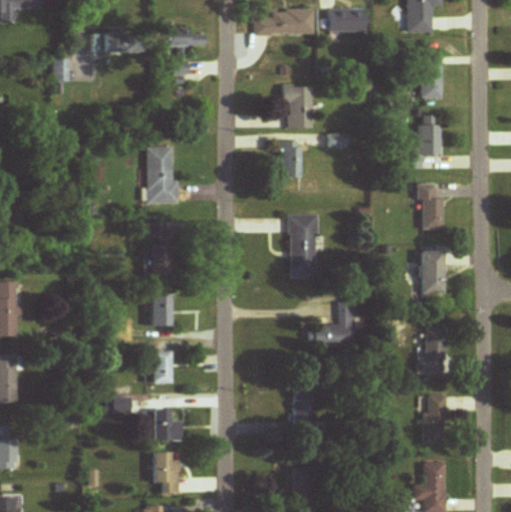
[(0,0),(0,21),(14,22),(14,10),(40,10),(40,0),(0,0)]
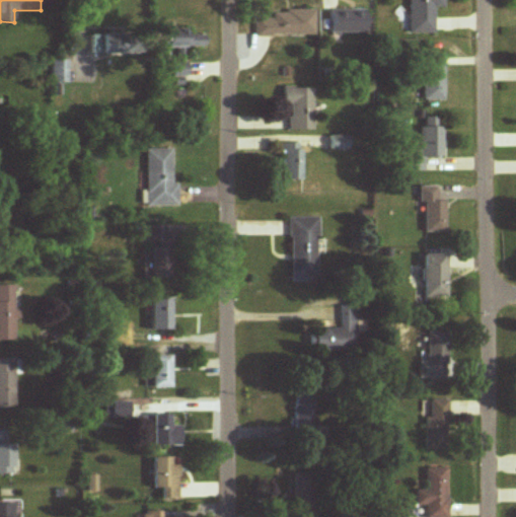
[(437,33),(437,6),(447,6),(446,0),(410,0),(411,32),(437,33)]
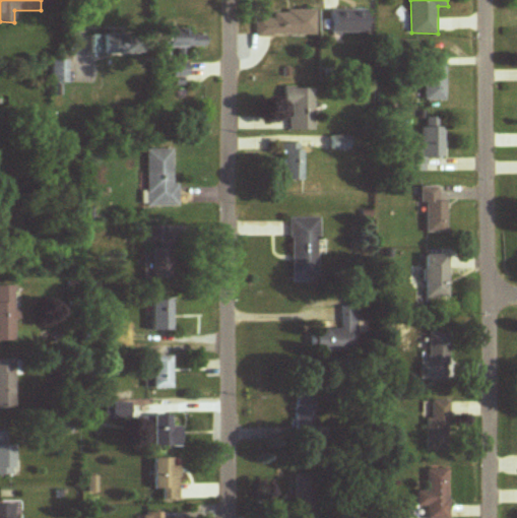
[(317,36),(317,10),(274,10),(274,17),(257,17),(257,36),(317,36)]
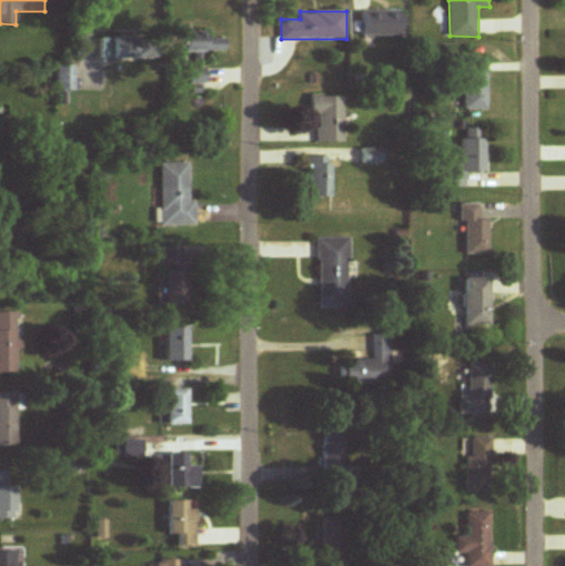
[(364,37),(403,37),(403,11),(364,11),(364,37)]
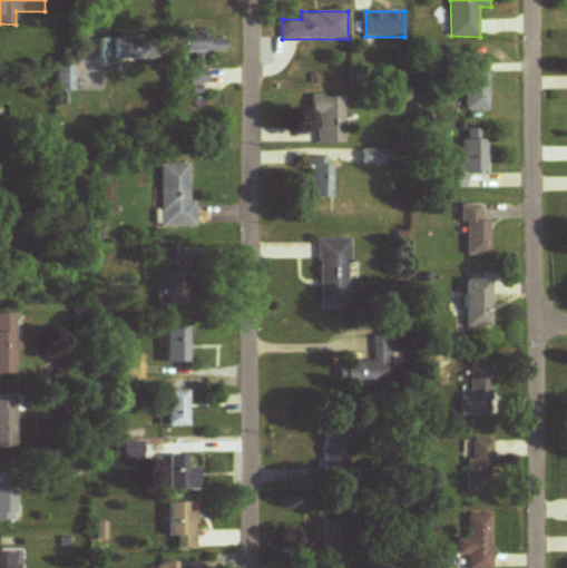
[(226,35),(181,33),(181,52),(193,52),(192,84),(205,84),(205,51),(225,51),(226,35)]
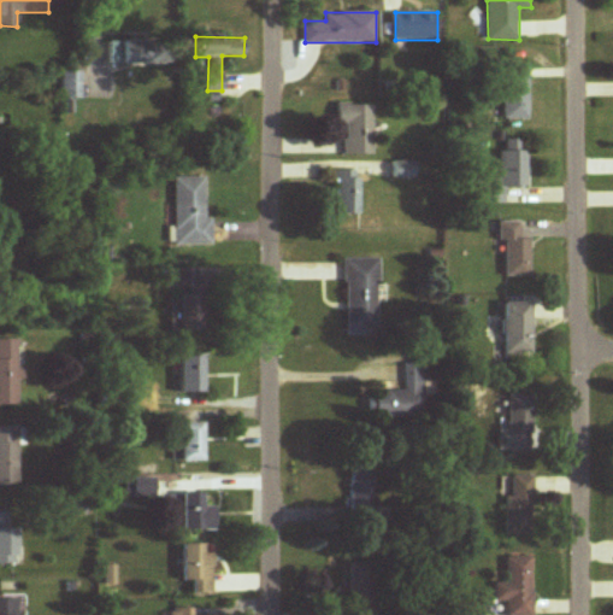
[(110,40),(110,65),(159,65),(159,40),(110,40)]
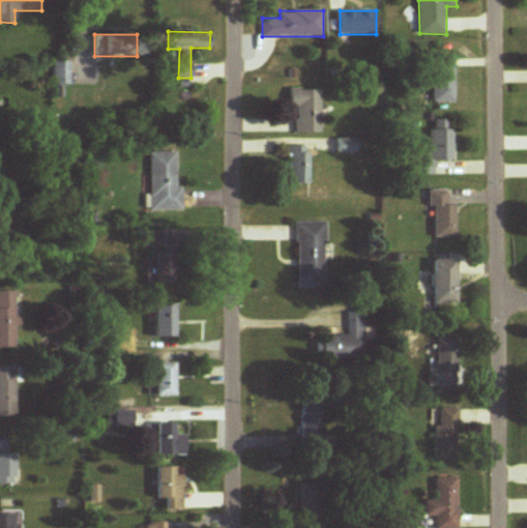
[(434,55),(434,100),(456,100),(456,55),(434,55)]
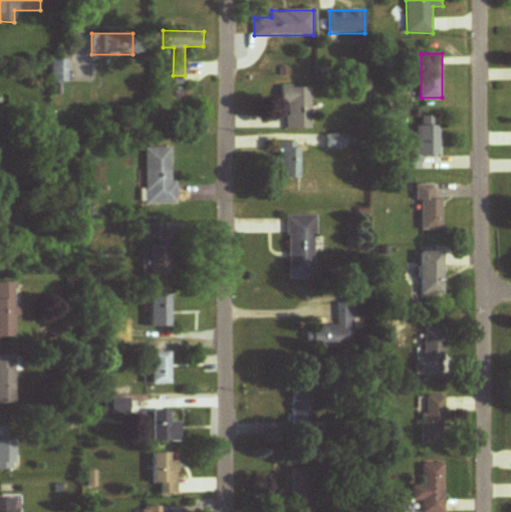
[(53,80),(66,80),(66,60),(53,60),(53,80)]
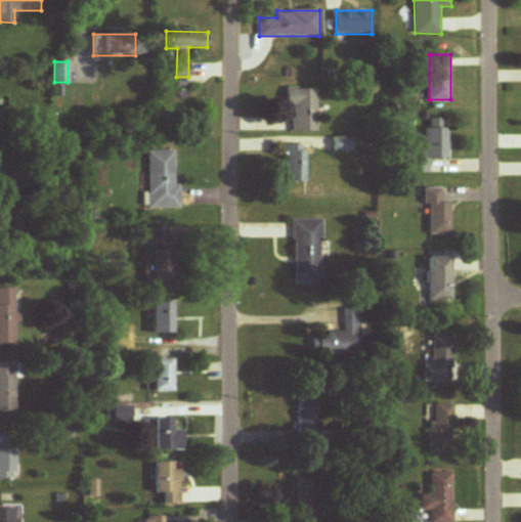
[(318,131),(318,87),(290,87),(290,131),(318,131)]
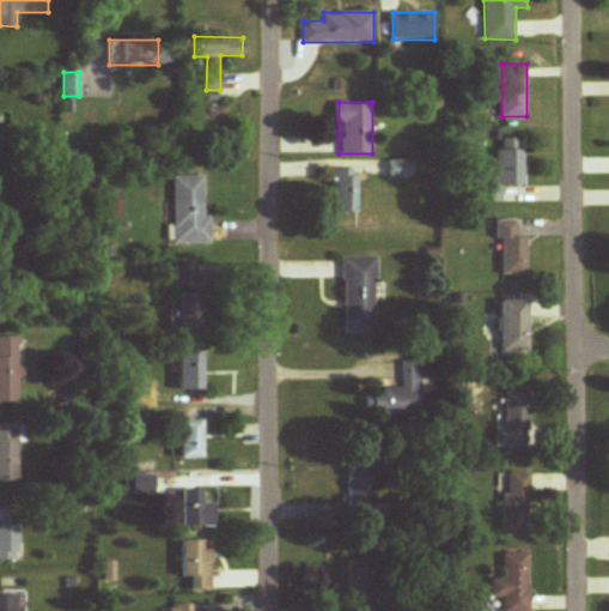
[(525,147),(521,147),(521,137),(500,137),(500,167),(493,167),(493,183),(476,183),(476,201),(504,201),(504,185),(525,183),(525,147)]
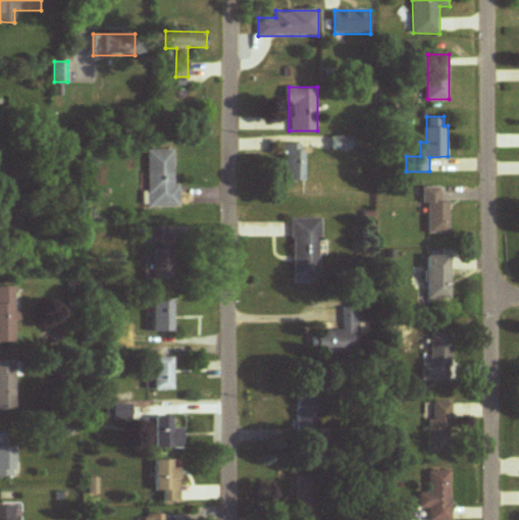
[(287,180),(307,179),(307,143),(286,143),(287,180)]
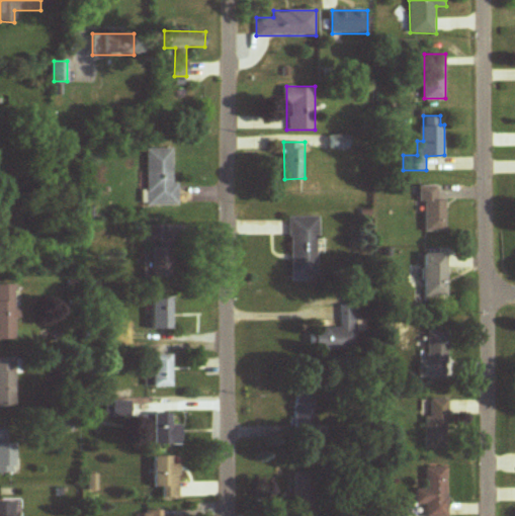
[(148,205),(180,204),(180,181),(175,181),(175,147),(147,148),(148,205)]
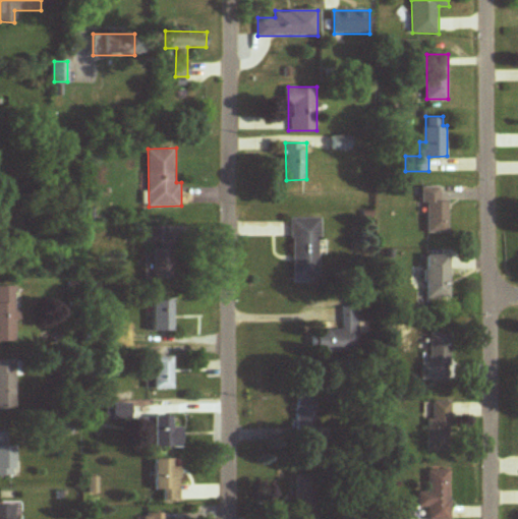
[(450,199),(443,199),(443,186),(425,186),(425,232),(450,232),(450,199)]
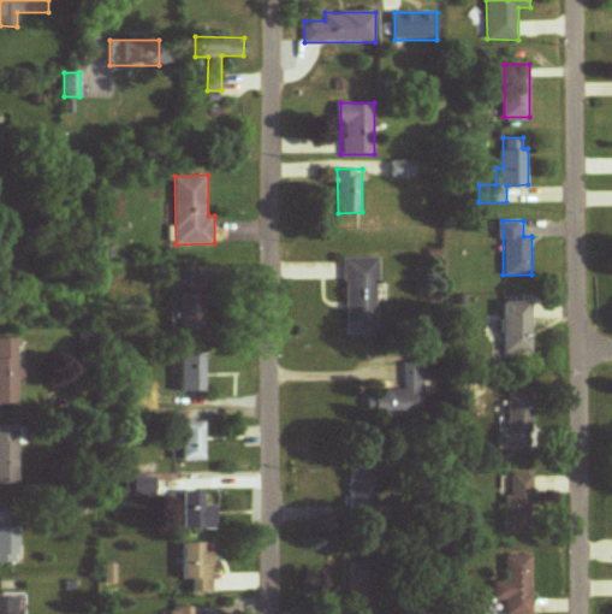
[(381,329),(381,255),(348,255),(348,329),(381,329)]
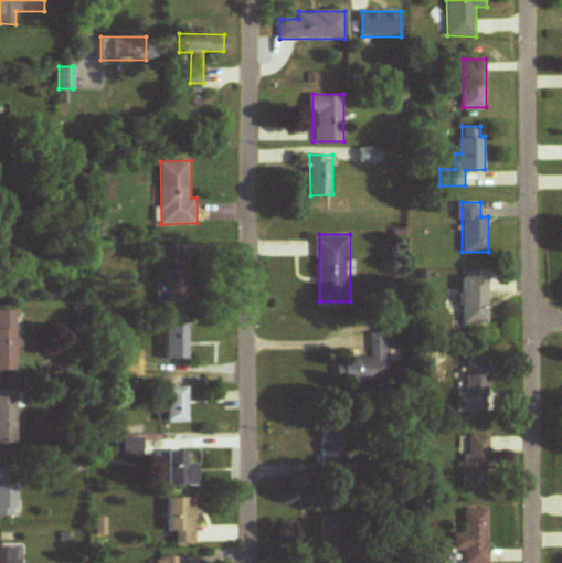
[(168,268),(168,304),(191,304),(191,268),(168,268)]
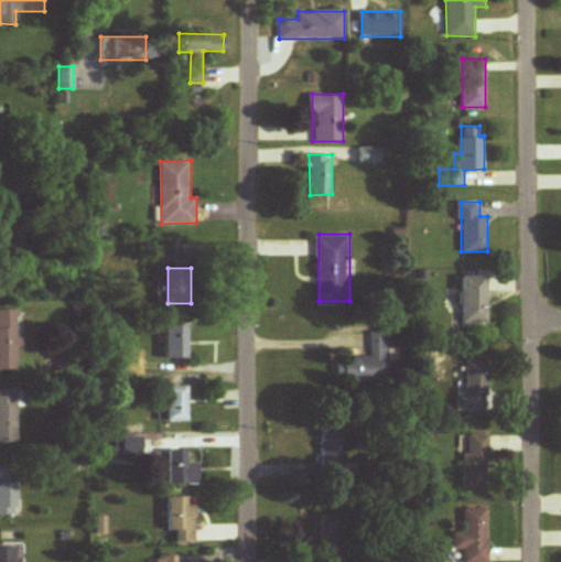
[(462,274),(462,323),(487,323),(487,274),(462,274)]
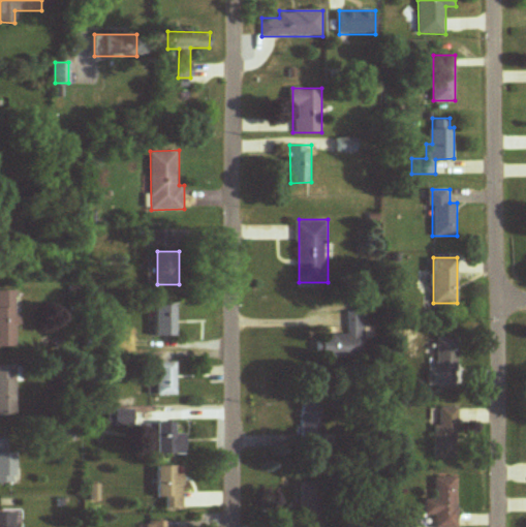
[(0,346),(18,347),(18,289),(0,289),(0,346)]
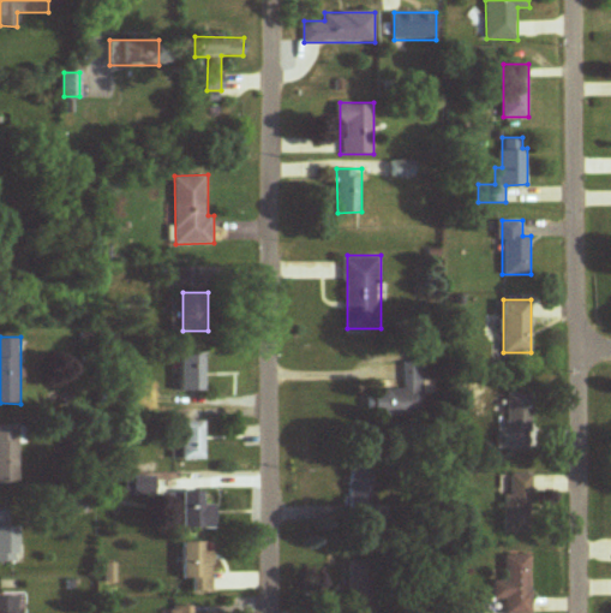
[(183,353),(183,391),(207,391),(207,353),(183,353)]
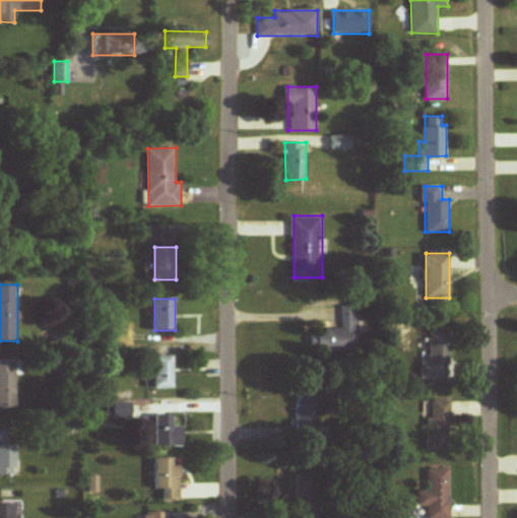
[(343,327),(316,327),(316,351),(358,351),(358,309),(343,309),(343,327)]
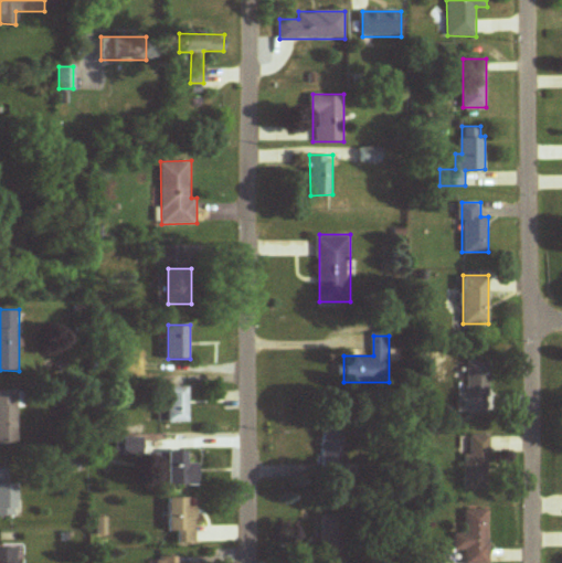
[(489,413),(489,359),(467,359),(467,393),(457,393),(457,413),(489,413)]
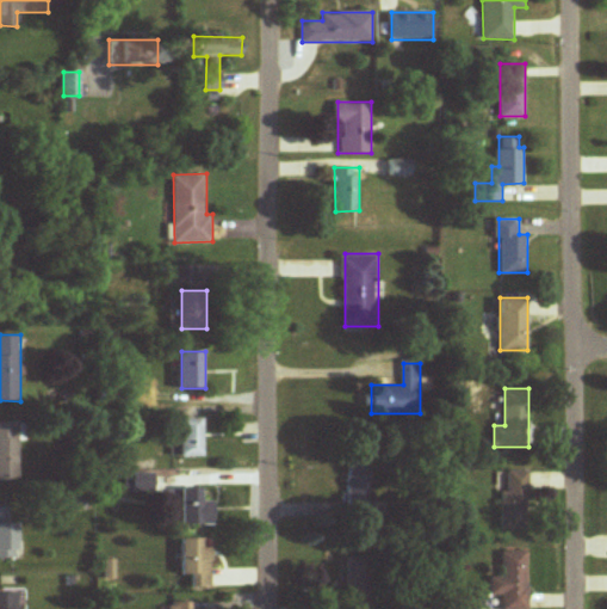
[(205,417),(183,417),(183,456),(205,456),(205,417)]
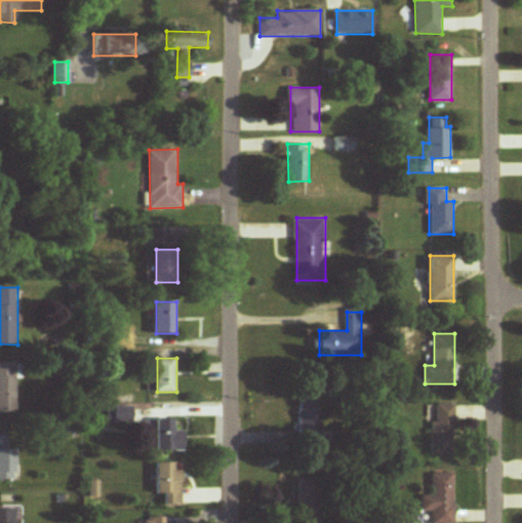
[(17,362),(0,362),(0,410),(17,411),(17,362)]
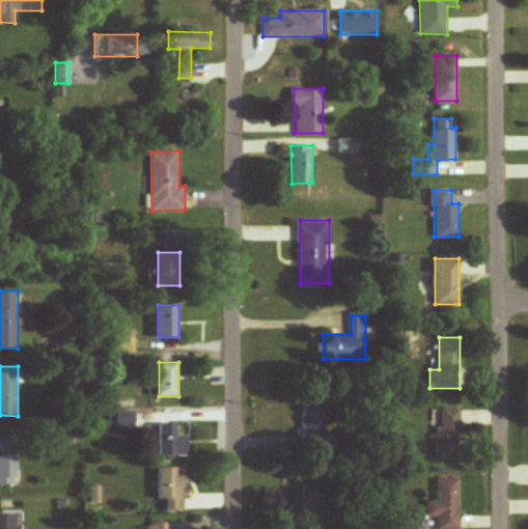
[(304,401),(304,443),(325,443),(325,401),(304,401)]
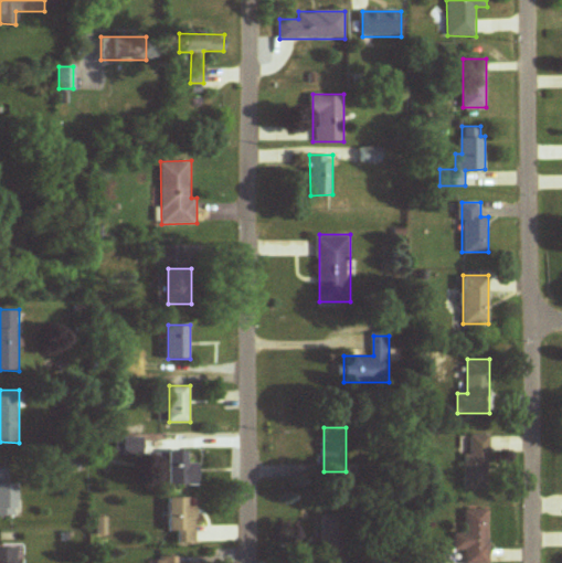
[(489,435),(467,435),(467,486),(489,486),(489,435)]
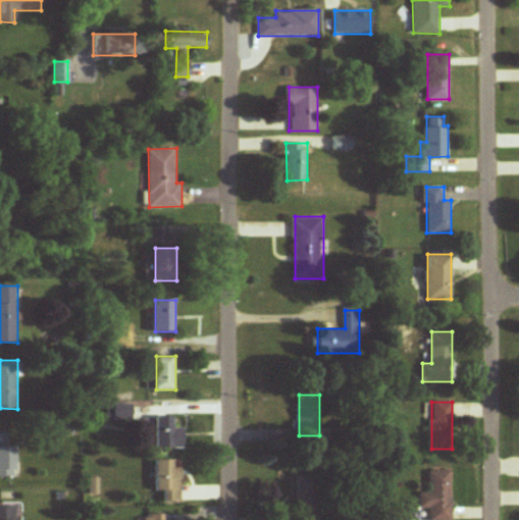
[(157,448),(184,448),(184,427),(174,427),(174,417),(157,417),(157,448)]
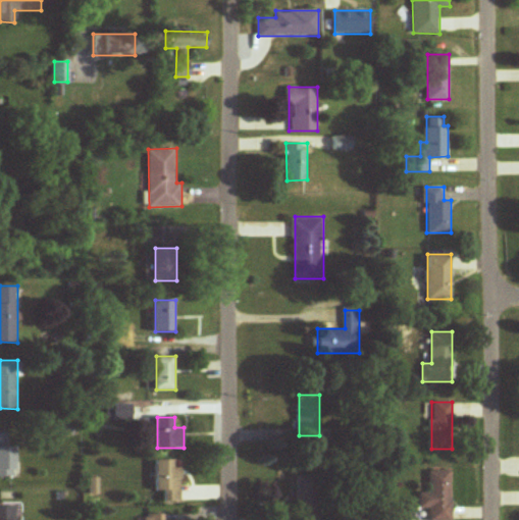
[(0,475),(15,476),(15,447),(0,447),(0,475)]
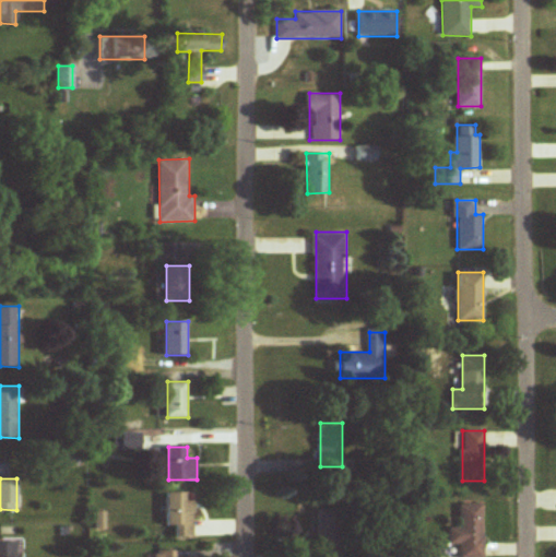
[(168,493),(168,526),(178,526),(178,536),(196,536),(196,499),(190,499),(190,493),(168,493)]
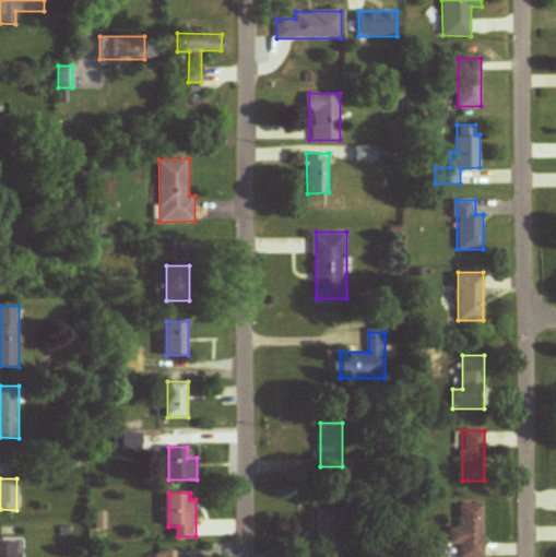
[(460,556),(483,556),(484,504),(460,504),(460,528),(450,528),(450,544),(460,544),(460,556)]
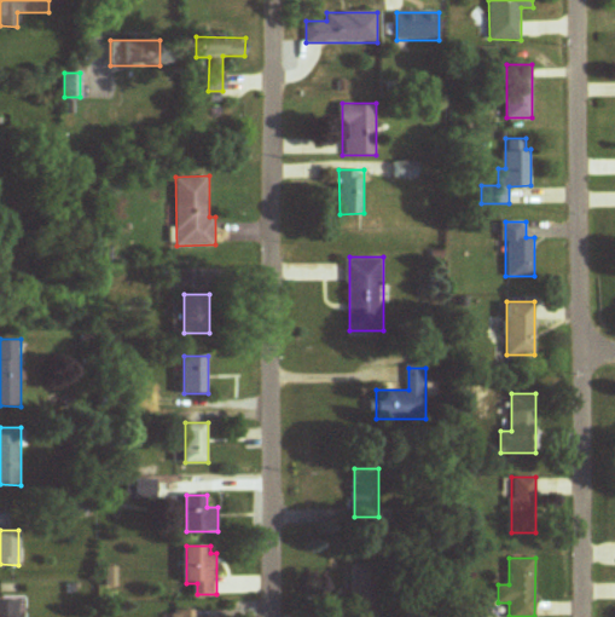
[(354,616),(378,616),(379,570),(354,570),(354,616)]
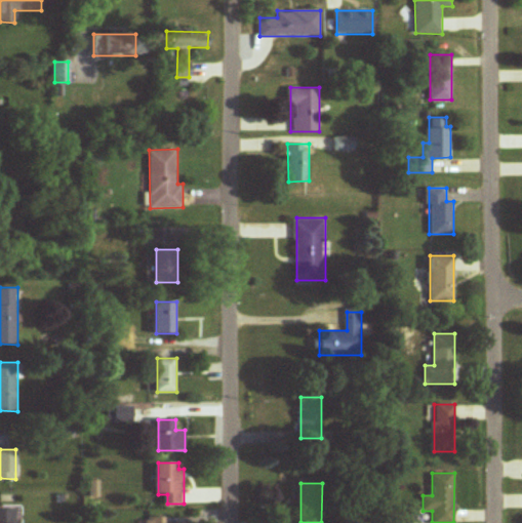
[(0,508),(0,522),(15,522),(15,508),(0,508)]
